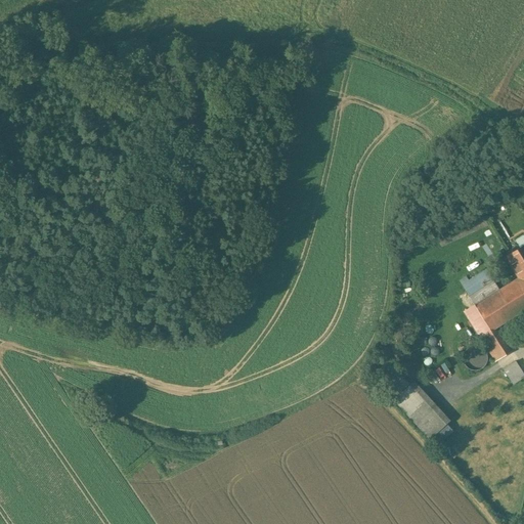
[(485,203),(477,207),(478,209),(480,213),(488,209),(485,203)]
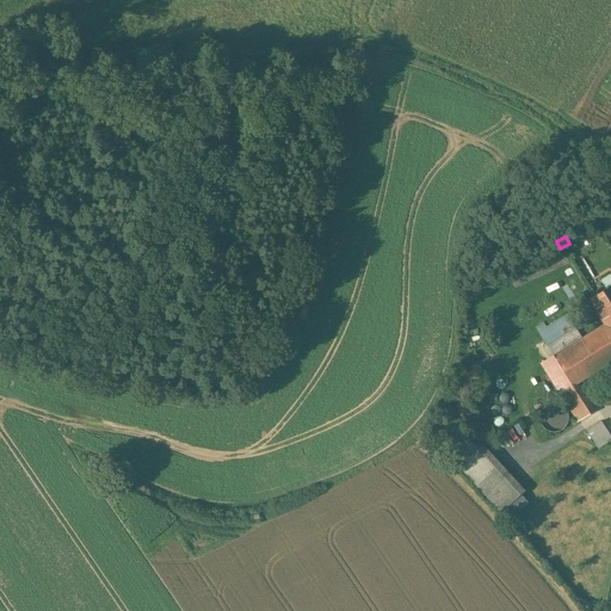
[(610,285),(590,298),(590,300),(591,298),(605,323),(582,338),(554,356),(566,375),(572,386),(576,383),(610,360),(610,285)]
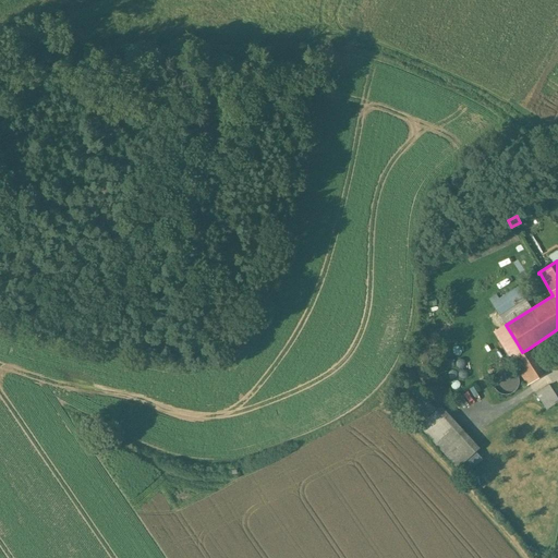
[(518,287),(492,303),(496,310),(522,293),(518,287)]
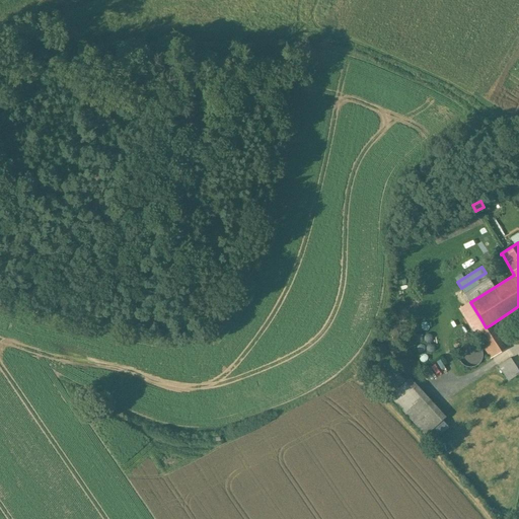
[(489,279),(465,294),(470,302),(495,287),(489,279)]
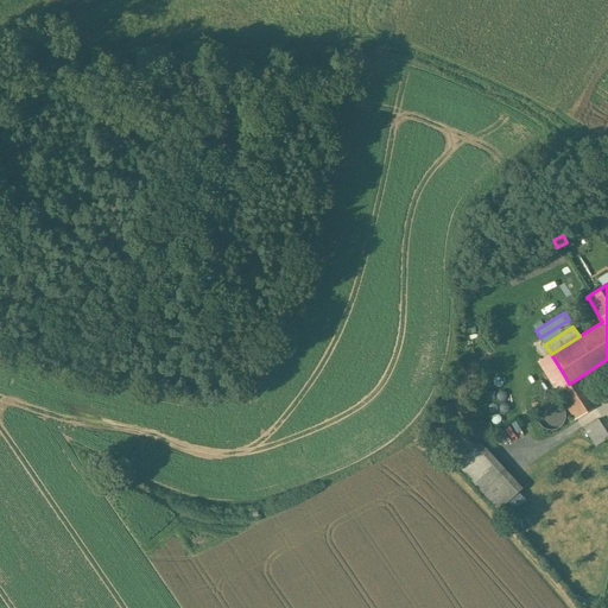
[(590,409),(574,381),(569,384),(563,373),(551,381),(575,419),(591,409),(590,409)]
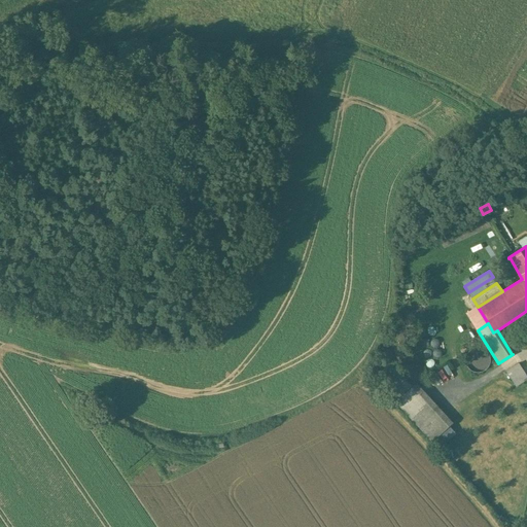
[(489,364),(490,359),(489,355),(486,351),(482,348),(477,348),(472,349),(468,351),(466,355),(465,360),(466,364),(468,369),(472,372),(478,373),(483,372),(486,369),(489,364)]
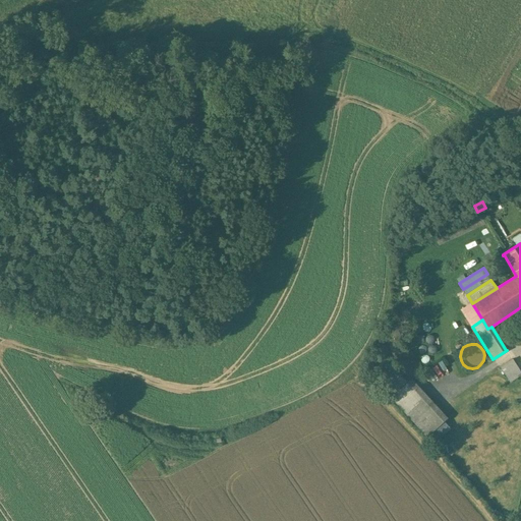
[(520,372),(512,359),(500,366),(510,382),(520,374),(520,372)]
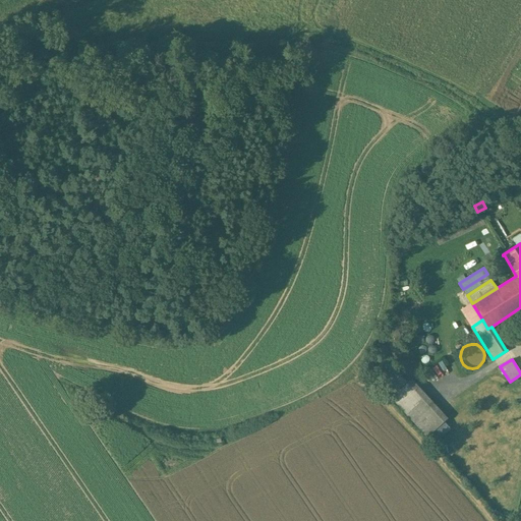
[(399,372),(384,387),(392,396),(407,383),(399,372)]
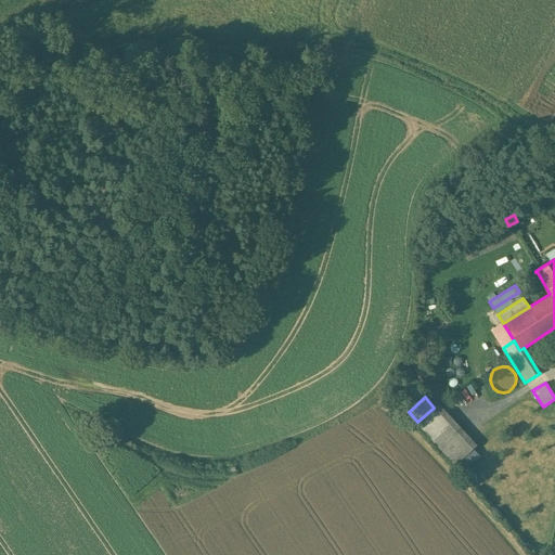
[(434,408),(417,422),(427,433),(448,414),(438,404),(434,408)]
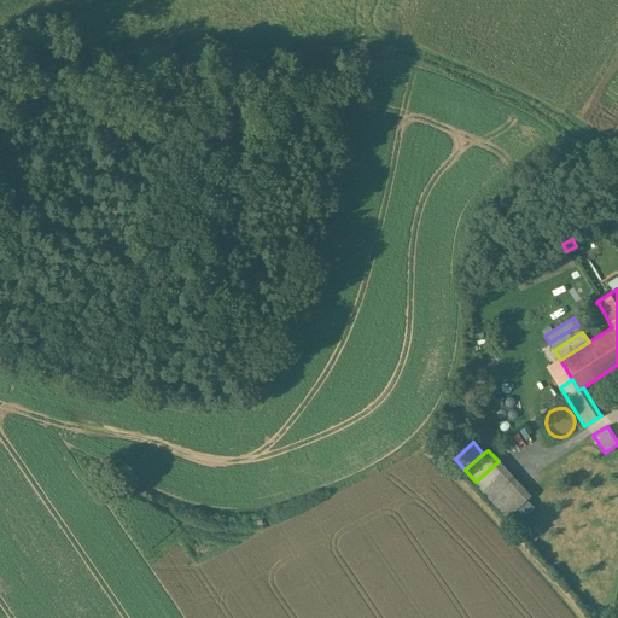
[(499,461),(476,482),(507,517),(529,496),(499,461)]
